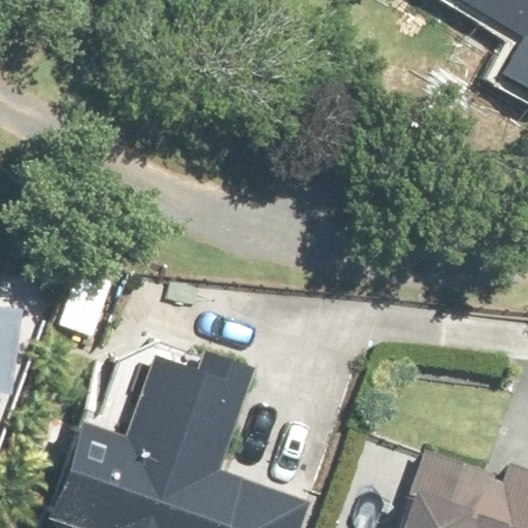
[(527,0),(460,0),(524,40),(502,74),(527,91),(527,0)]
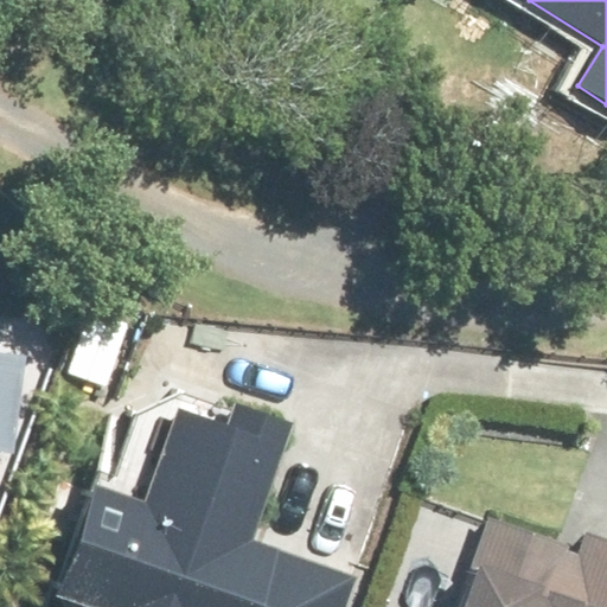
[(129,323),(91,310),(69,374),(107,388),(129,323)]
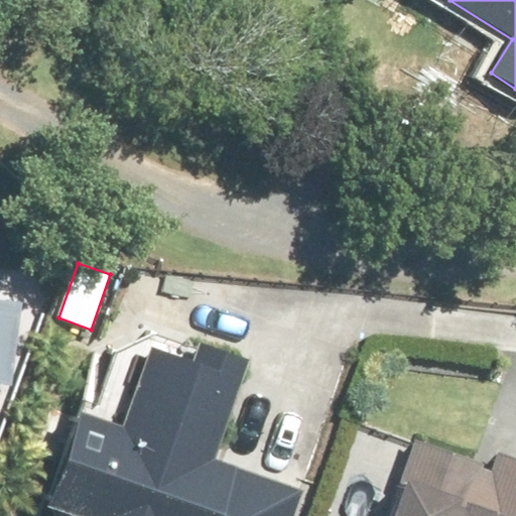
[(0,382),(11,384),(19,298),(0,296),(0,382)]
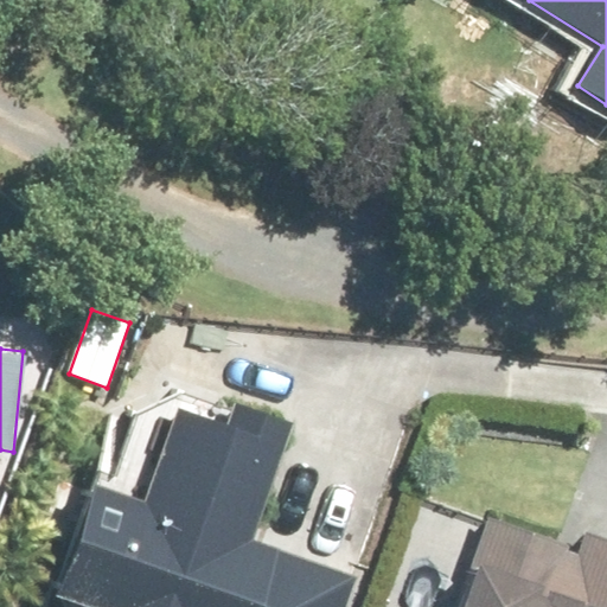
[(90,479),(85,493),(58,484),(38,536),(65,547),(49,594),(84,606),(347,606),(359,576),(248,536),(291,420),(244,403),(237,423),(184,404),(148,500),(90,479)]
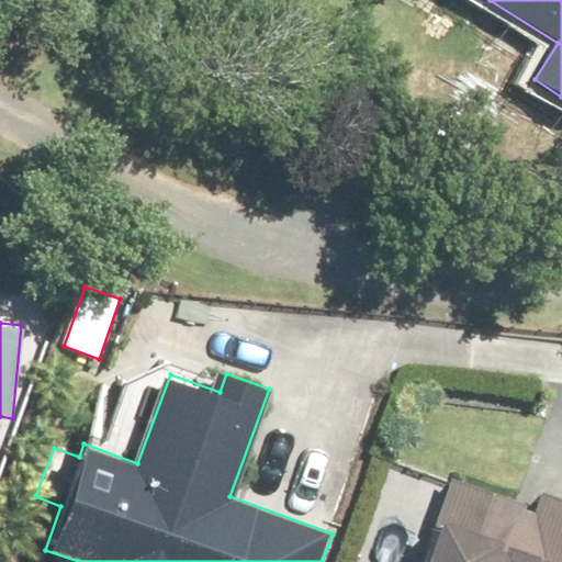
[(561,561),(561,499),(541,493),(536,508),(454,480),(424,561),(561,561)]
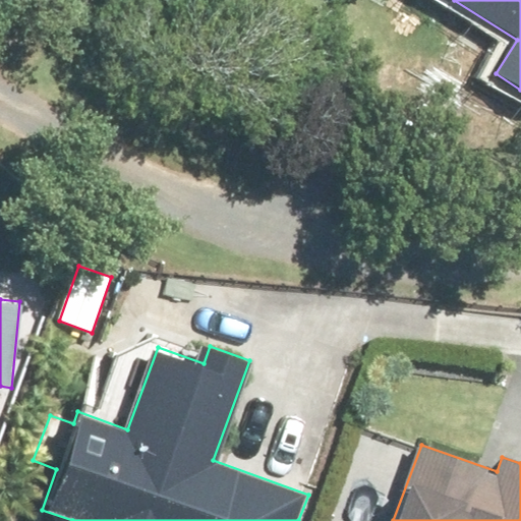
All buildings are outlined.
